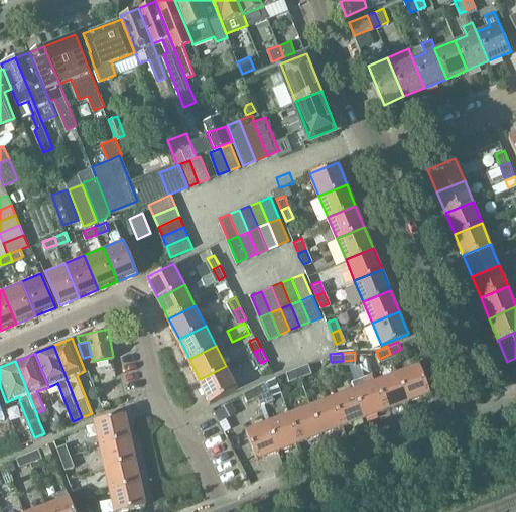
[(296,366),(299,374),(311,370),(308,362),(296,366)]
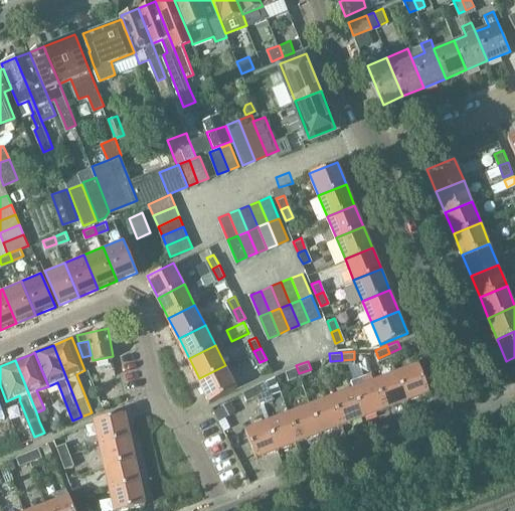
[(396,371),(406,398),(430,390),(418,362),(396,371)]
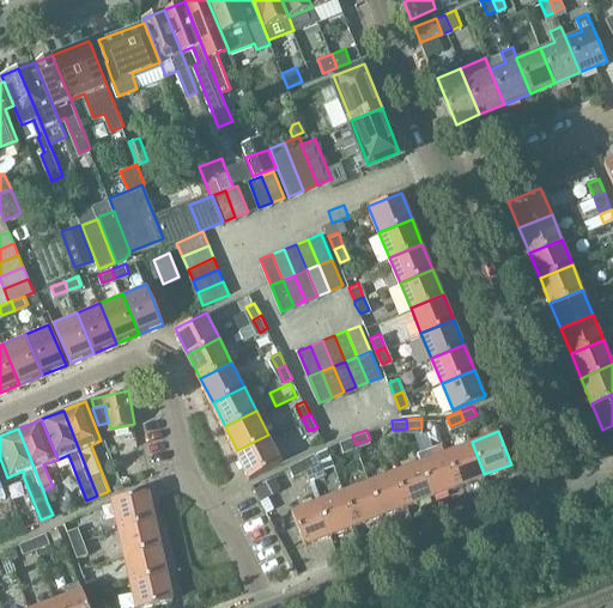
[(237,450),(250,476),(281,461),(268,435),(237,450)]
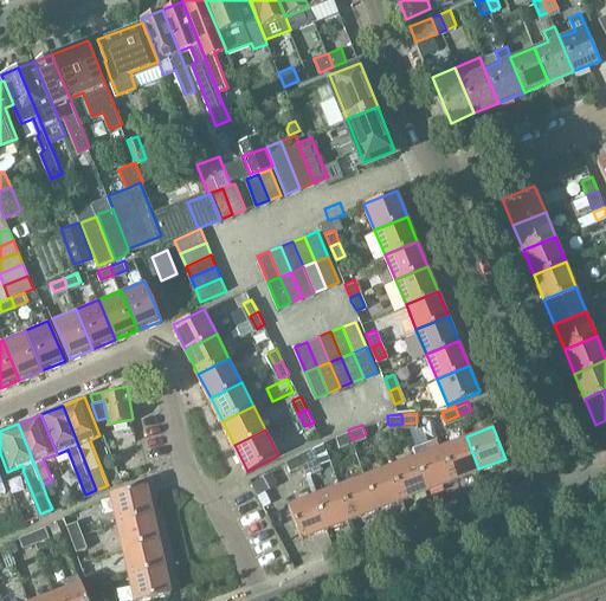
[(352,439),(348,430),(335,435),(339,444),(352,439)]
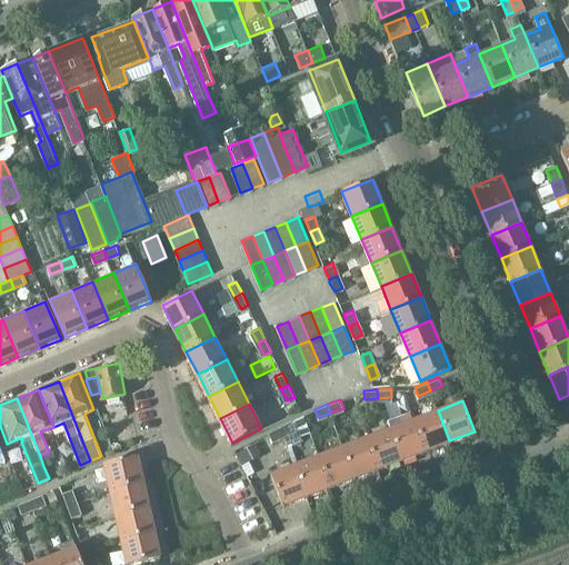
[(415,419),(426,449),(449,440),(438,410),(415,419)]
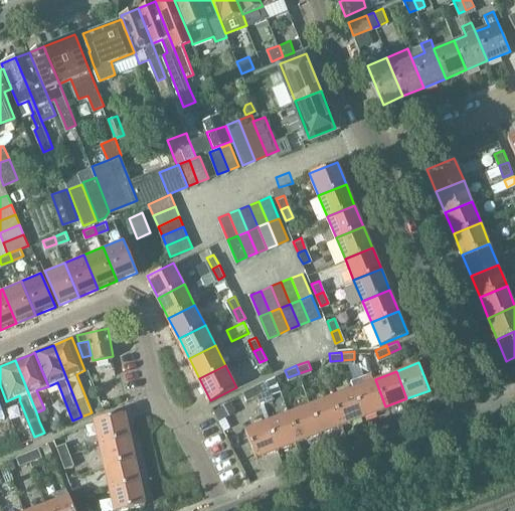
[(363,375),(366,382),(354,387),(364,414),(385,406),(375,379),(372,372),(363,375)]
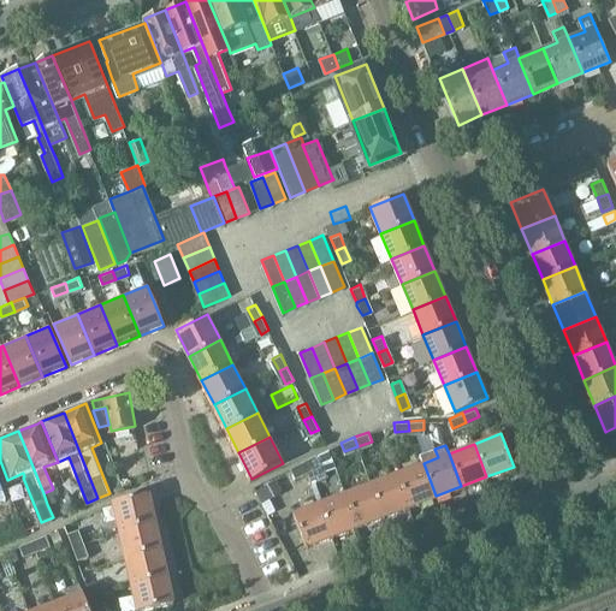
[(302,461),(307,469),(320,463),(315,454),(302,461)]
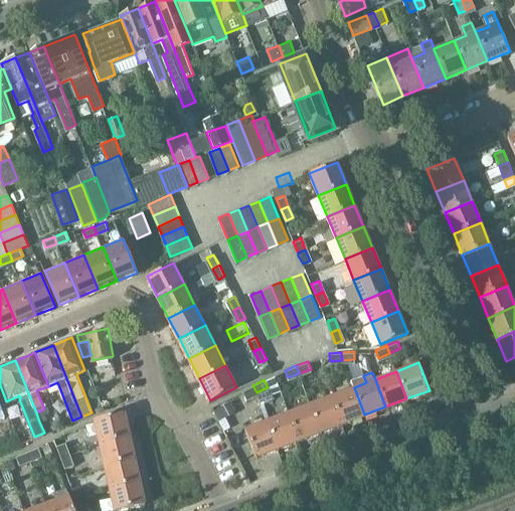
[(256,392),(252,385),(242,390),(245,397),(256,392)]
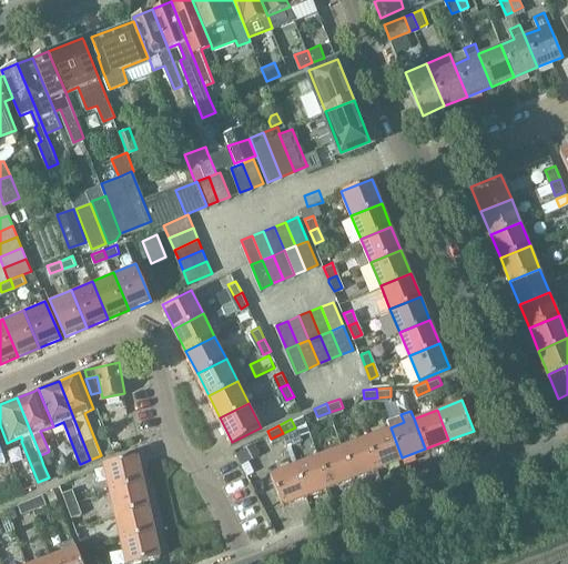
[(366,436),(378,466),(402,457),(391,427),(366,436)]
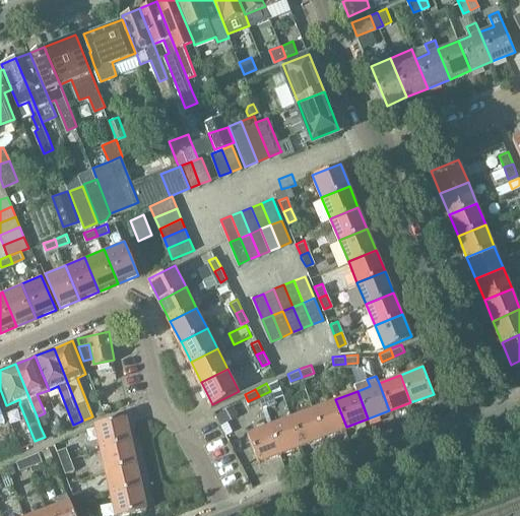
[(271,393),(260,398),(264,407),(275,402),(273,397),(271,393)]
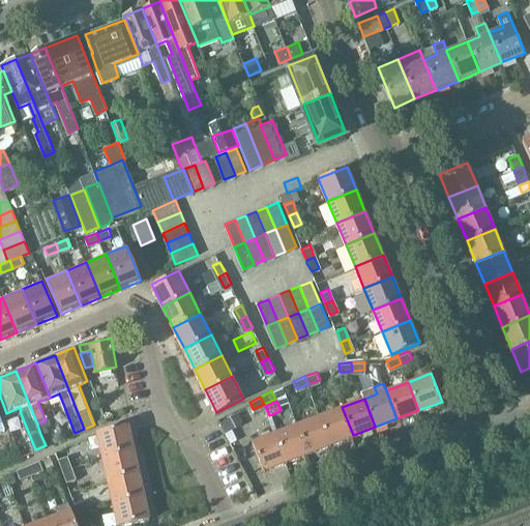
[(320,415),(331,443),(353,435),(342,407),(320,415)]
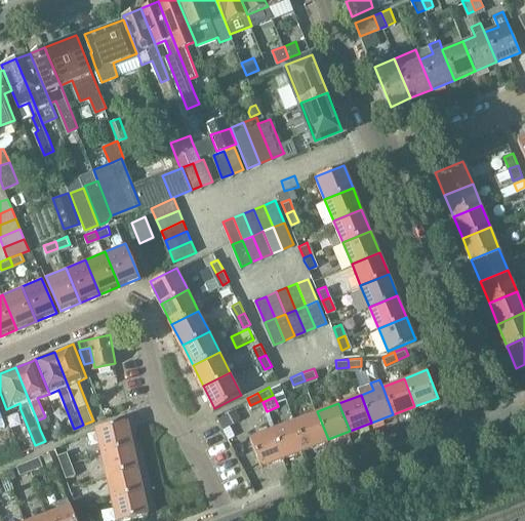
[(235,407),(218,416),(224,426),(229,423),(240,417),(235,407)]
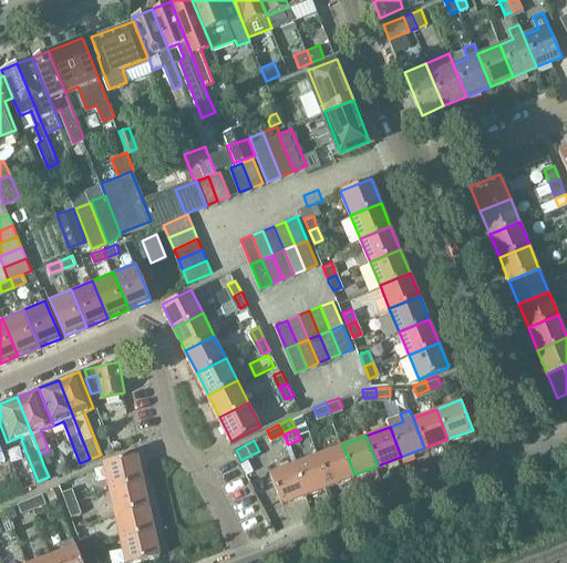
[(319,453),(330,483),(354,474),(342,444),(319,453)]
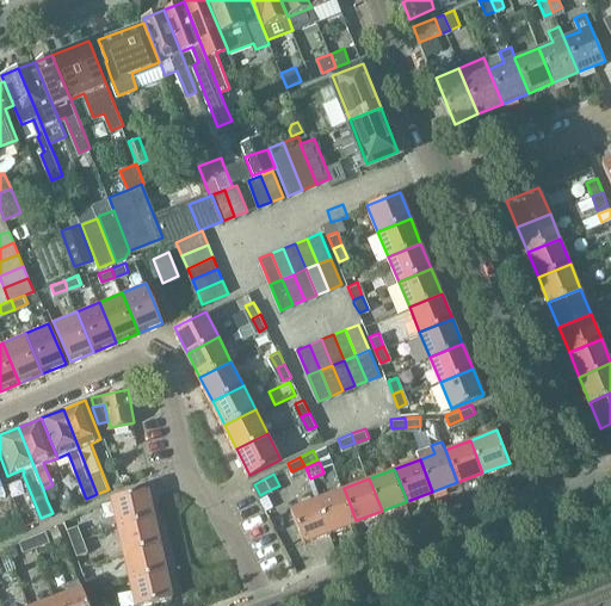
[(51,486),(43,489),(47,500),(56,496),(51,486)]
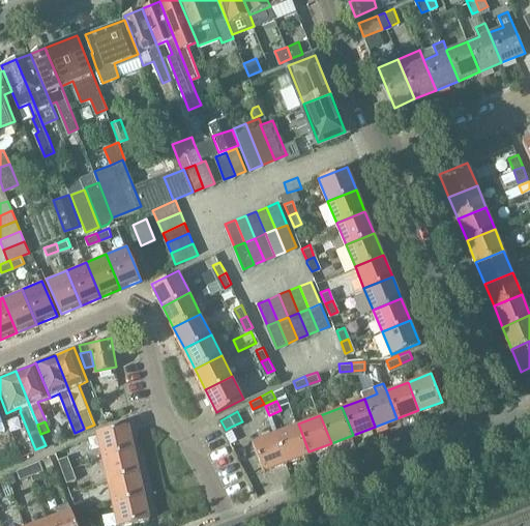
[(104,455),(135,448),(129,424),(98,431),(104,455)]
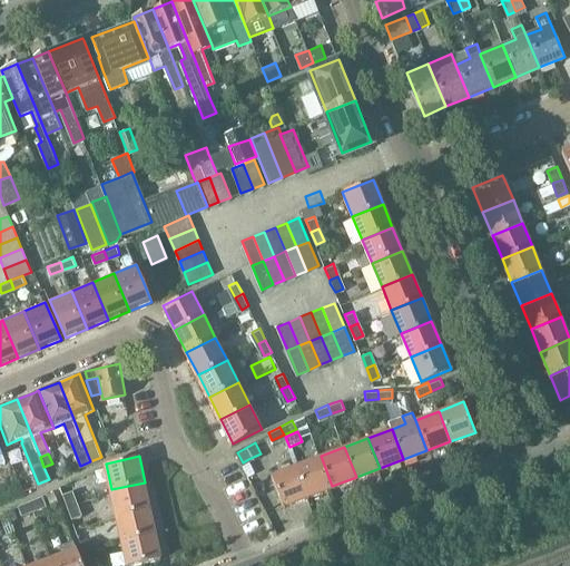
[(297,465),(308,495),(332,486),(321,456),(297,465)]
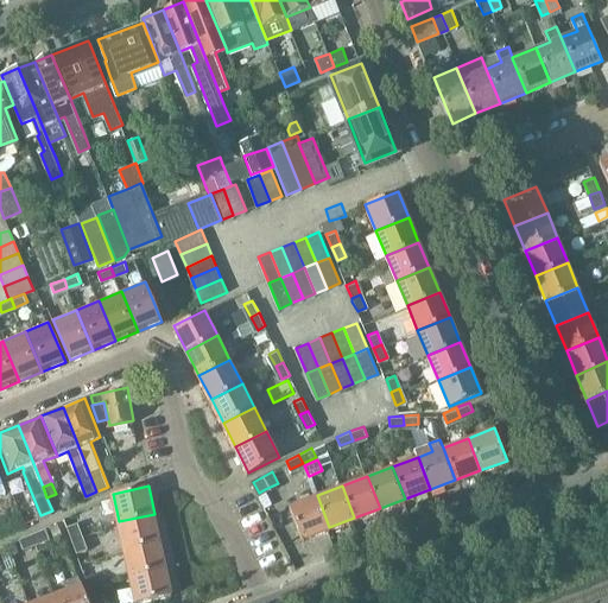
[(329,527),(317,495),(291,505),(303,538),(329,527)]
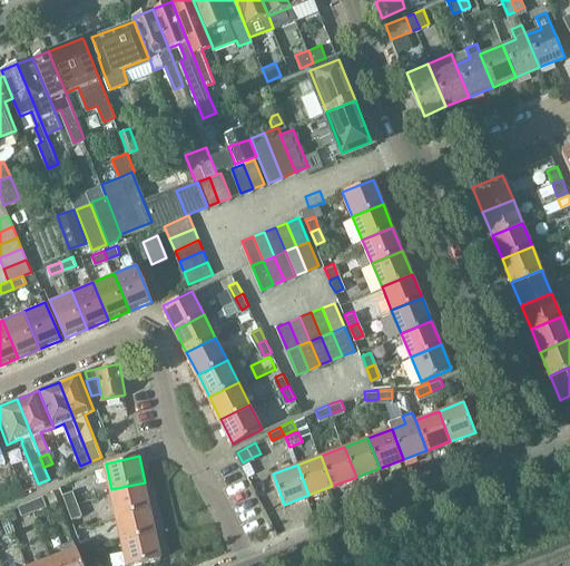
[(145,482),(111,489),(117,514),(150,507),(145,482)]
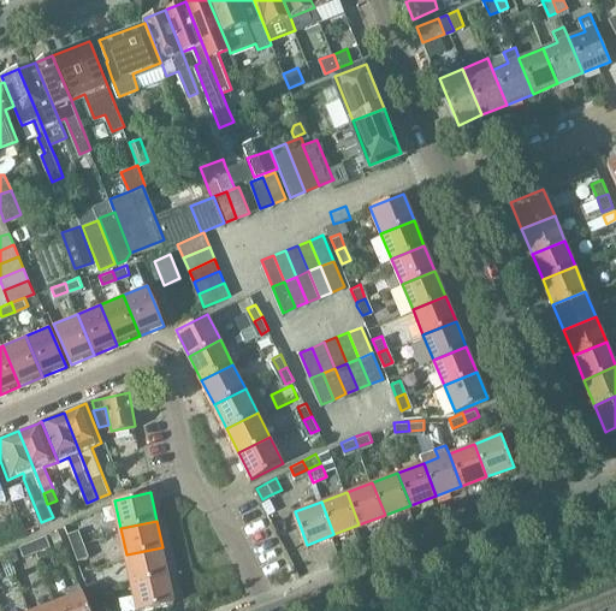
[(73,545),(82,541),(76,528),(67,532),(73,545)]
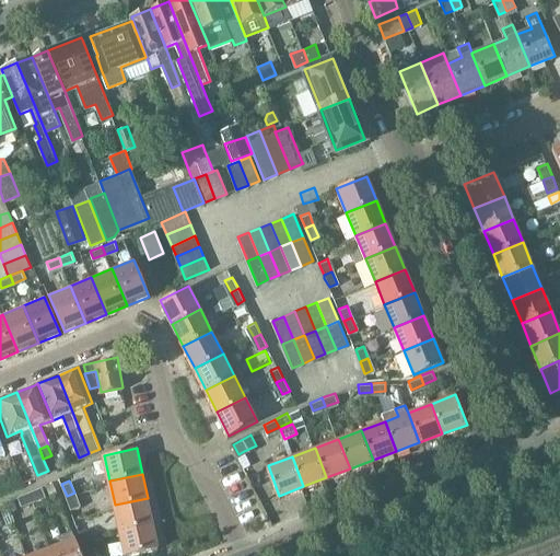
[(53,483),(46,485),(50,494),(57,491),(53,483)]
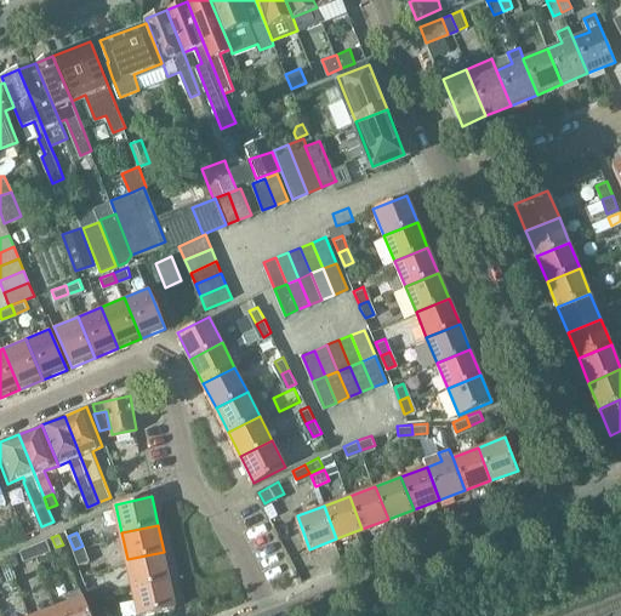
[(33,545),(36,554),(51,549),(46,539),(33,545)]
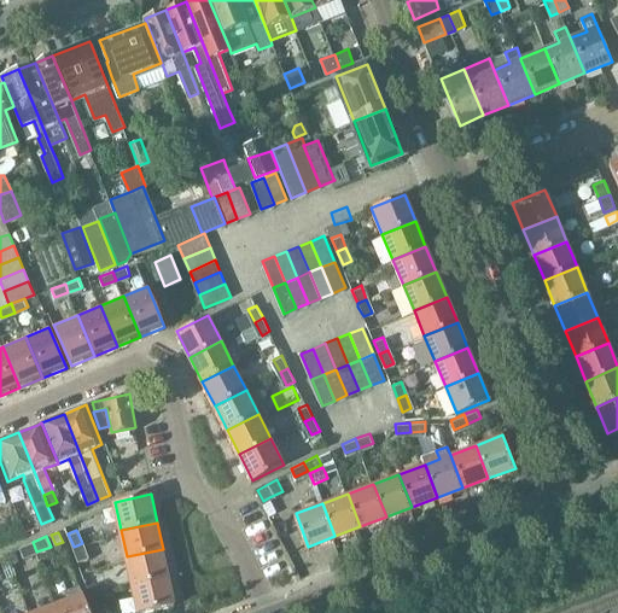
[(36,552),(33,542),(18,547),(23,558),(36,552)]
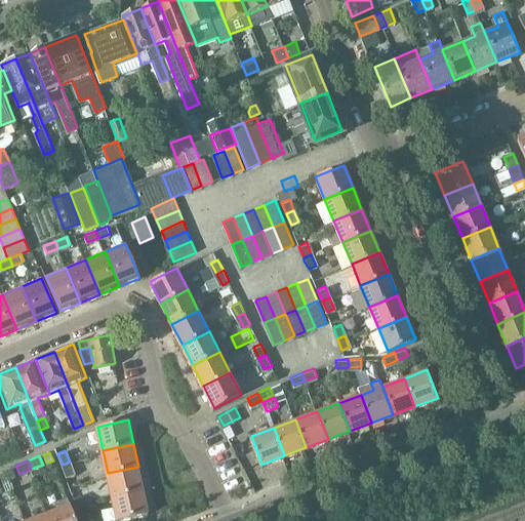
[(70,462),(63,465),(67,476),(74,474),(70,462)]
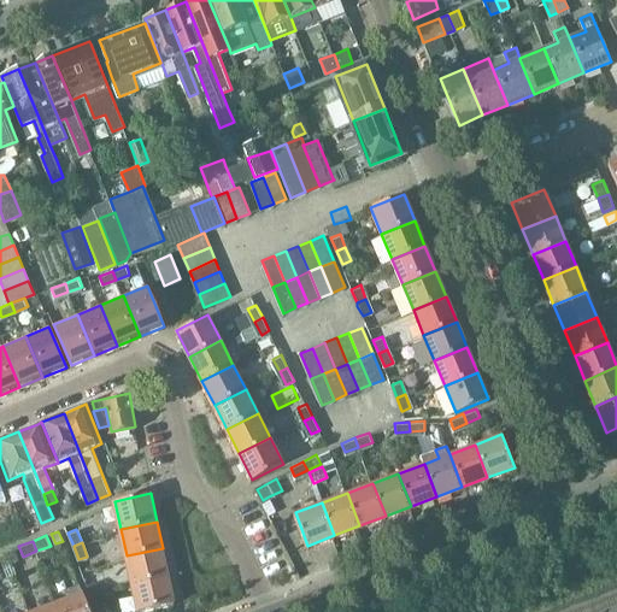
[(131,582),(168,575),(163,548),(127,555),(131,582)]
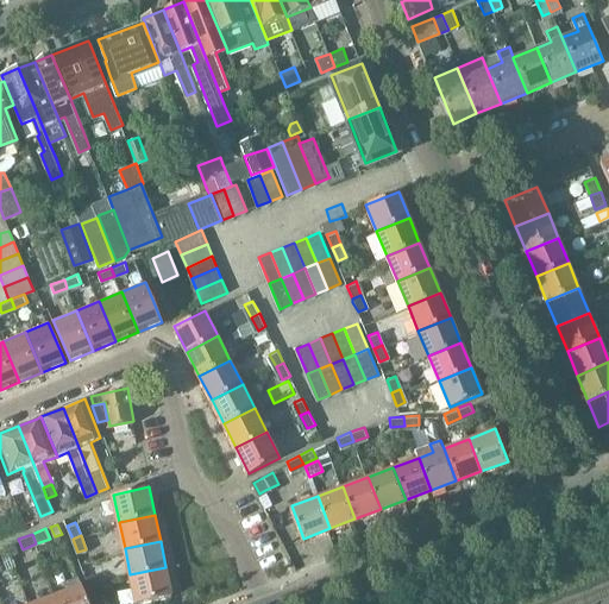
[(173,595),(165,567),(130,574),(137,602),(173,595)]
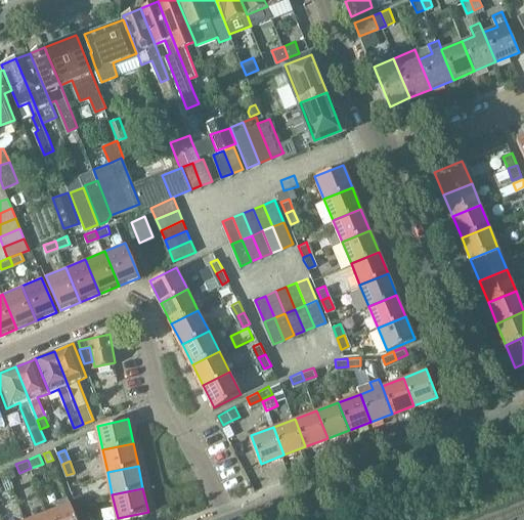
[(79,507),(86,504),(81,492),(74,494),(79,507)]
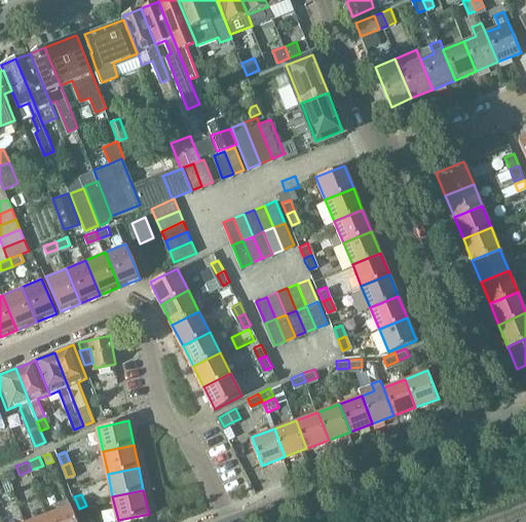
[(77,521),(68,497),(57,501),(60,510),(47,514),(50,521),(77,521)]
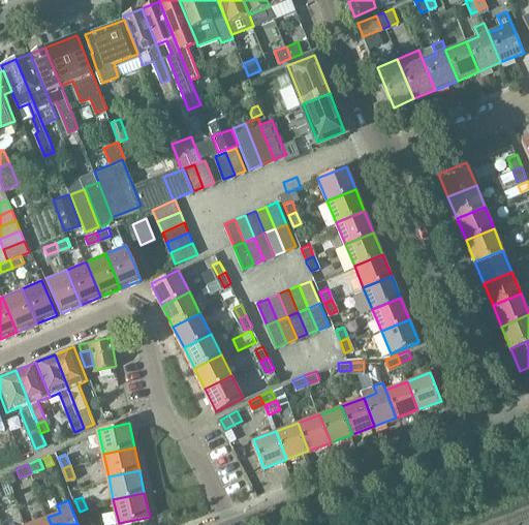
[(87,508),(80,512),(84,524),(91,521),(87,508)]
